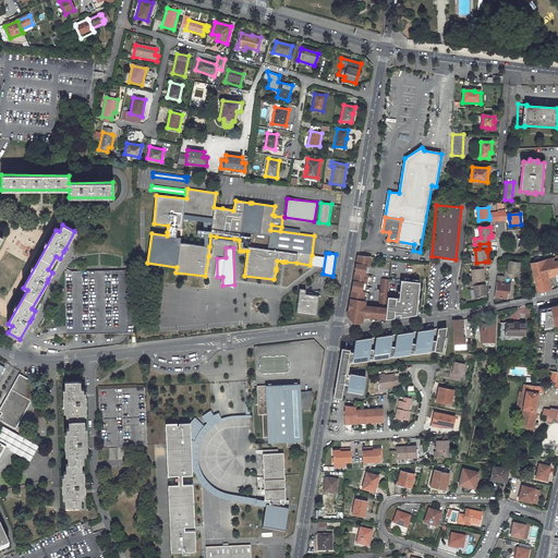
[(372,257),(359,256),(358,259),(360,261),(359,265),(358,265),(355,274),(358,274),(356,278),(354,278),(352,291),(354,291),(353,295),(351,295),(350,304),(352,305),(352,311),(349,310),(348,317),(351,319),(358,320),(356,324),(363,323),(364,315),(366,315),(366,316),(366,317),(367,317),(386,319),(387,308),(379,307),(371,307),(371,310),(365,310),(366,302),(364,302),(365,292),(363,292),(364,283),(367,284),(368,276),(366,275),(367,266),(371,267),(372,257)]
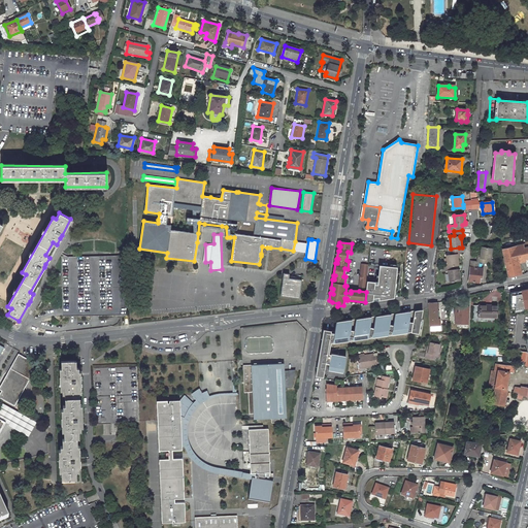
[(524,244),(514,246),(517,262),(527,259),(527,246),(525,249),(524,244)]
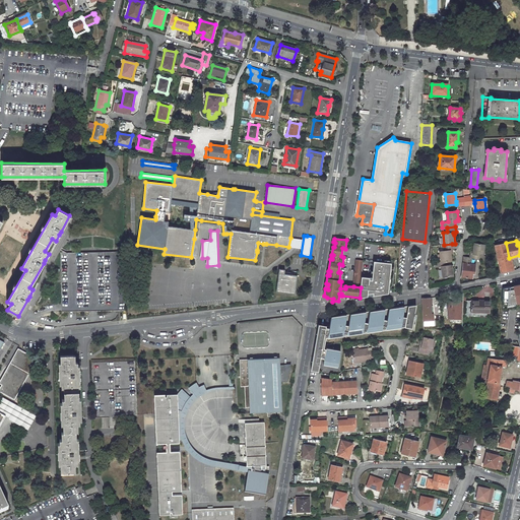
[(509,258),(506,243),(500,244),(499,243),(498,243),(498,245),(495,246),(501,273),(512,270),(509,258)]
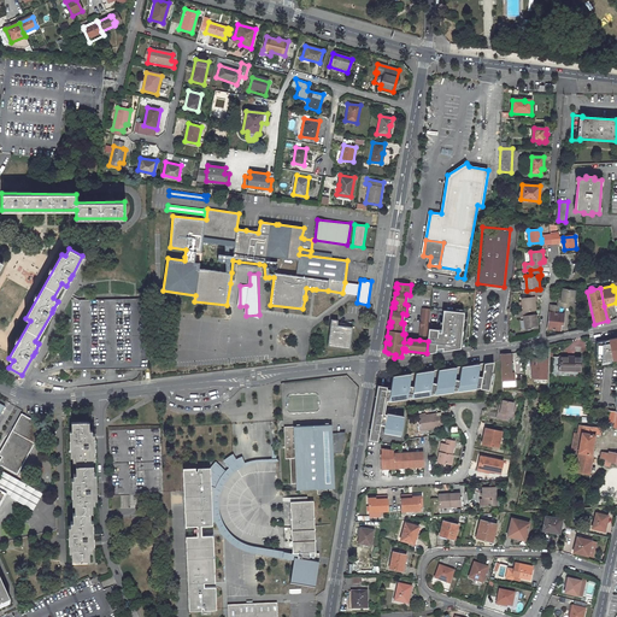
[(536,289),(527,291),(528,298),(523,298),(524,311),(532,310),(536,310),(535,299),(535,297),(538,297),(536,289)]
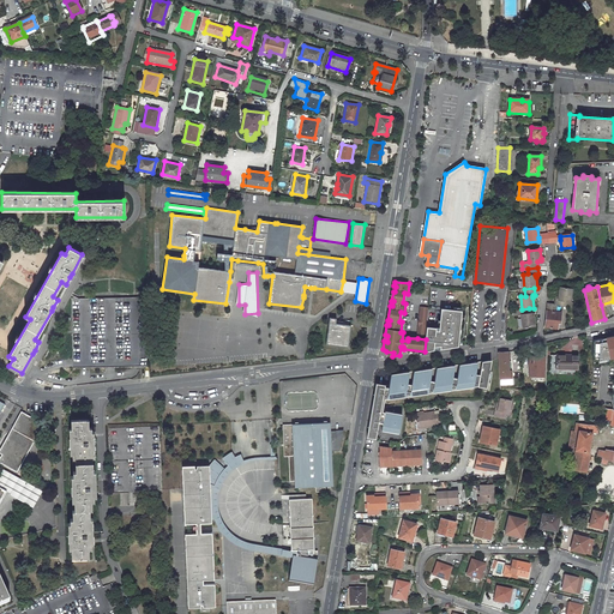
[(558,305),(571,306),(575,306),(576,302),(571,301),(572,289),(560,288),(559,296),(559,300),(557,300),(555,304),(558,305)]
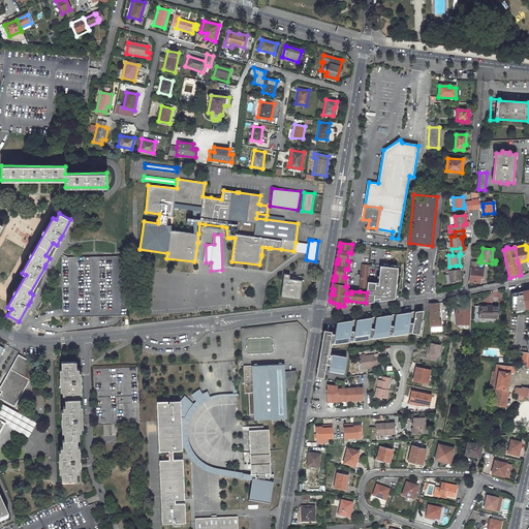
[(127,255),(84,256),(62,257),(63,317),(128,315),(127,255)]
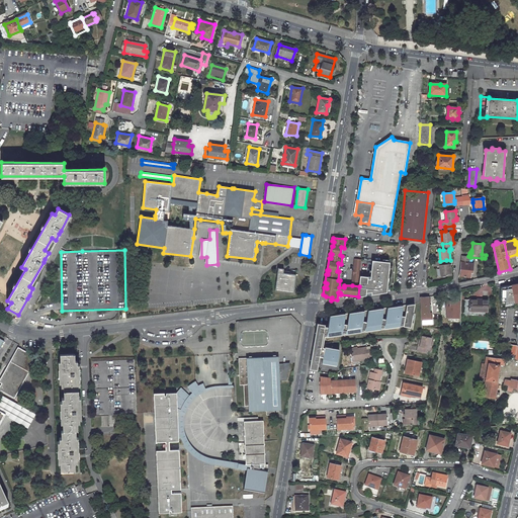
[(359,286),(362,260),(355,260),(352,285),(359,286)]
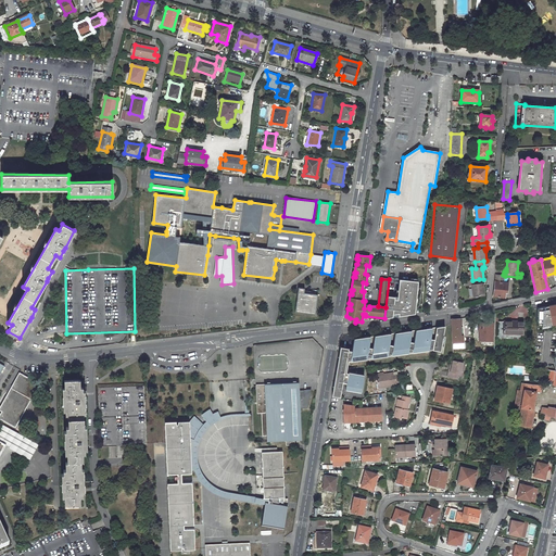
[(472,285),(474,295),(484,294),(483,282),(480,282),(479,279),(472,280),(465,281),(466,285),(472,285)]
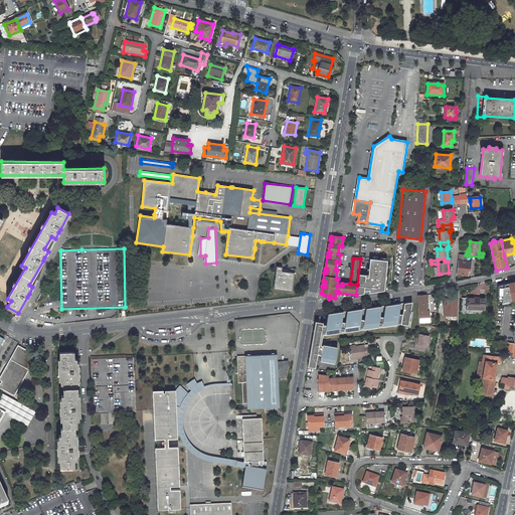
[(467,262),(459,261),(458,275),(468,276),(468,271),(470,271),(471,263),(467,262)]
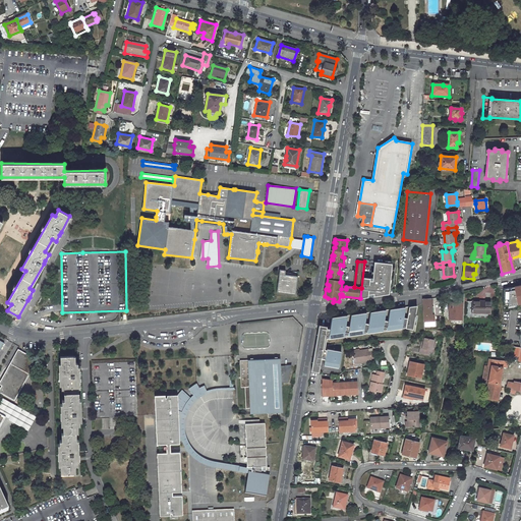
[(388,278),(388,286),(387,296),(397,295),(400,269),(388,269),(388,273),(388,278)]
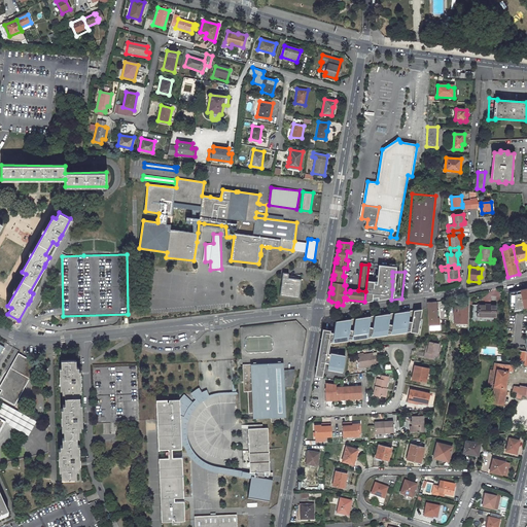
[(283,273),(280,296),(299,299),(301,280),(289,279),(290,274),(283,273)]
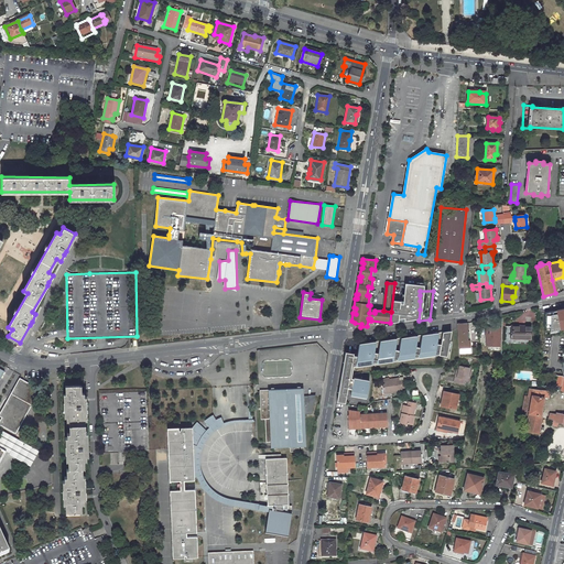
[(563,308),(544,313),(544,334),(563,331),(563,332),(563,308)]
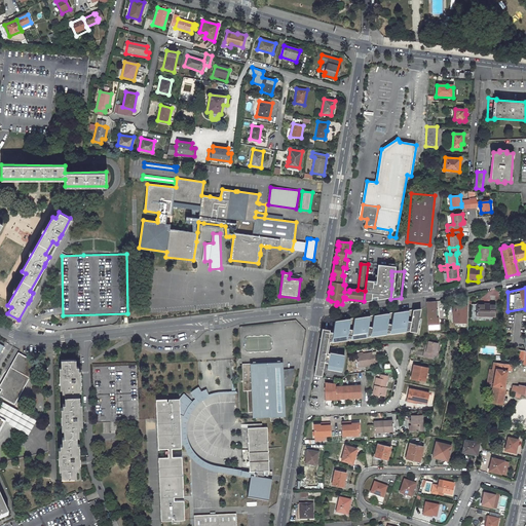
[(437,316),(436,300),(427,302),(428,317),(437,316)]
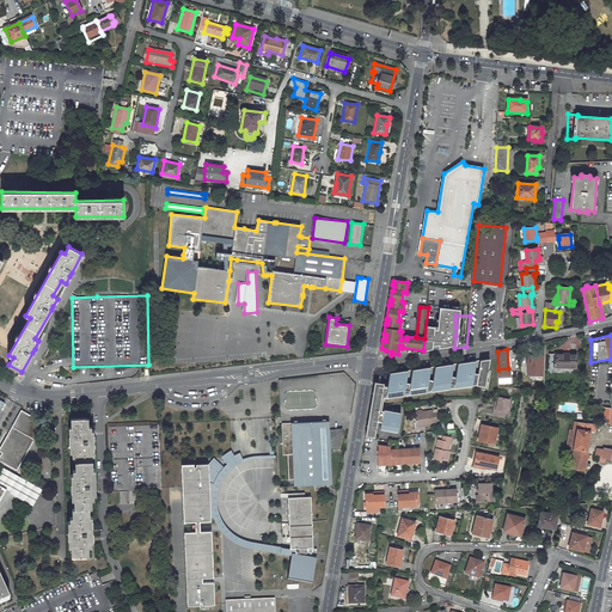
[(576,367),(577,355),(556,354),(555,366),(576,367)]
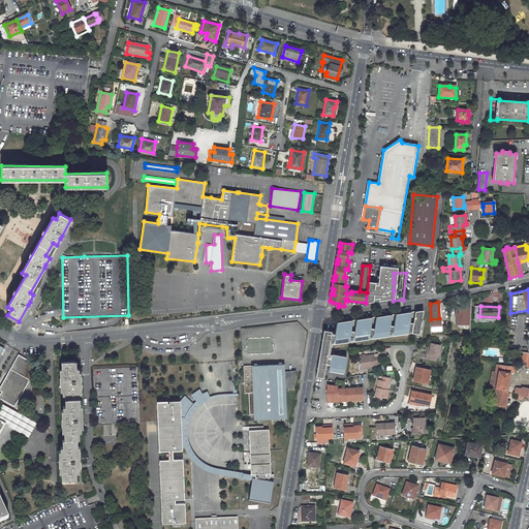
[(337,321),(337,322),(352,320),(356,319),(372,317),(376,317),(392,315),(396,315),(411,313),(415,312),(423,311),(423,310),(337,321)]
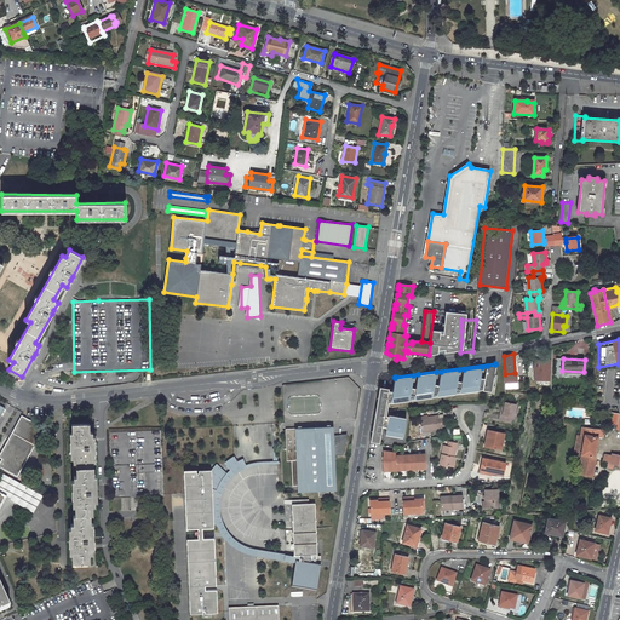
[(379,386),(371,441),(379,442),(382,426),(383,424),(384,418),(386,403),(388,403),(390,402),(391,399),(483,386),(482,391),(492,392),(494,377),(497,377),(497,375),(494,374),(495,365),(487,366),(482,367),(464,369),(459,369),(441,372),(436,372),(418,374),(413,375),(395,378),(392,389),(379,386)]
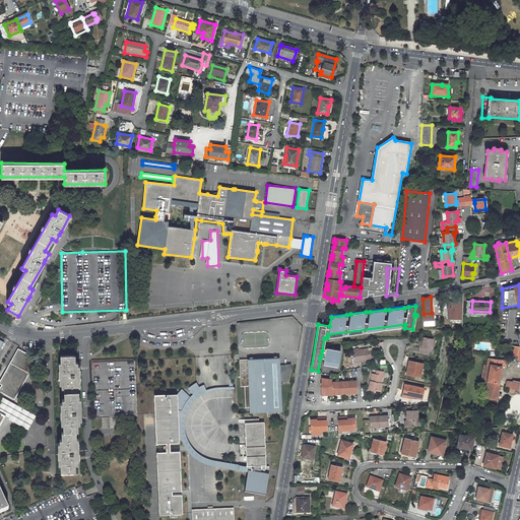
[(328,334),(327,337),(343,335),(404,328),(405,324),(328,334)]
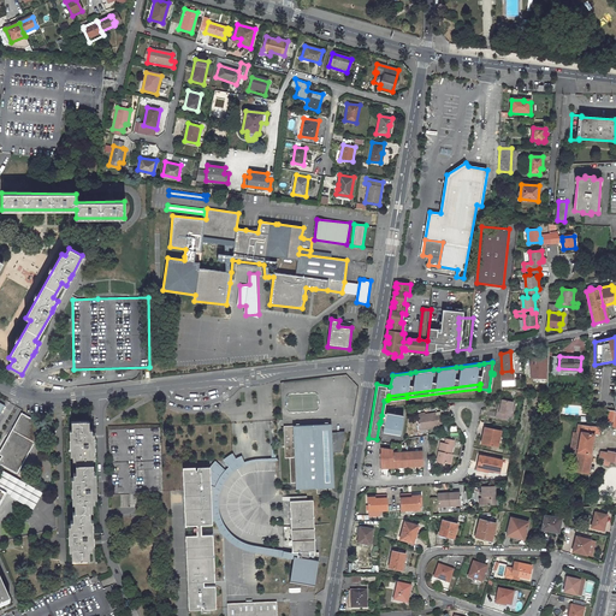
[(514,402),(503,400),(502,407),(501,412),(498,412),(497,418),(508,420),(509,414),(511,415),(514,402)]
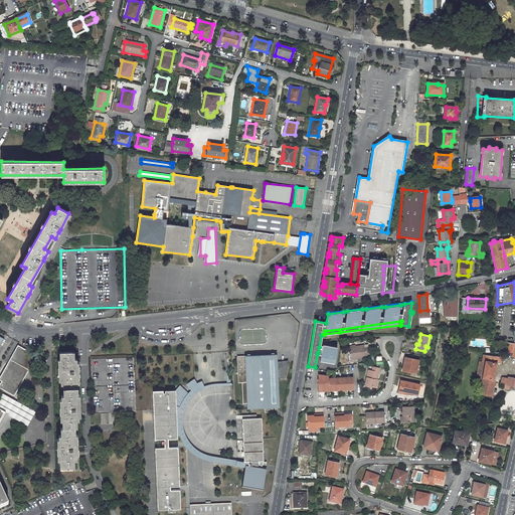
[(320,357),(335,360),(337,346),(323,344),(323,345),(321,354),(320,357)]
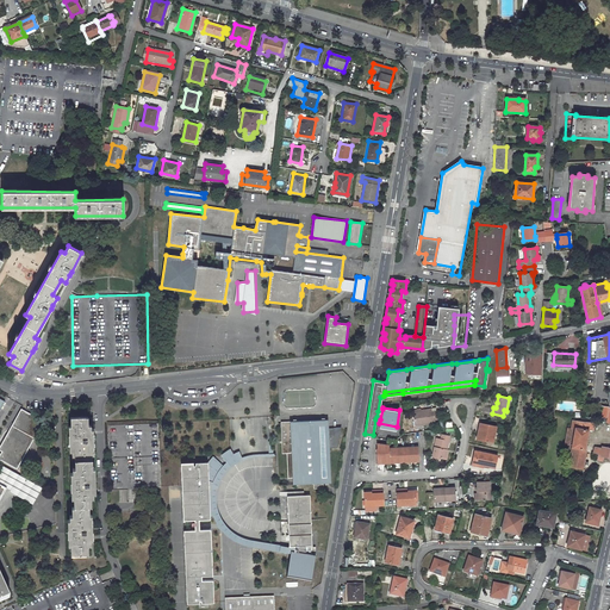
[(433,411),(433,409),(422,410),(415,411),(416,425),(435,422),(434,419),(439,419),(437,410),(433,411)]
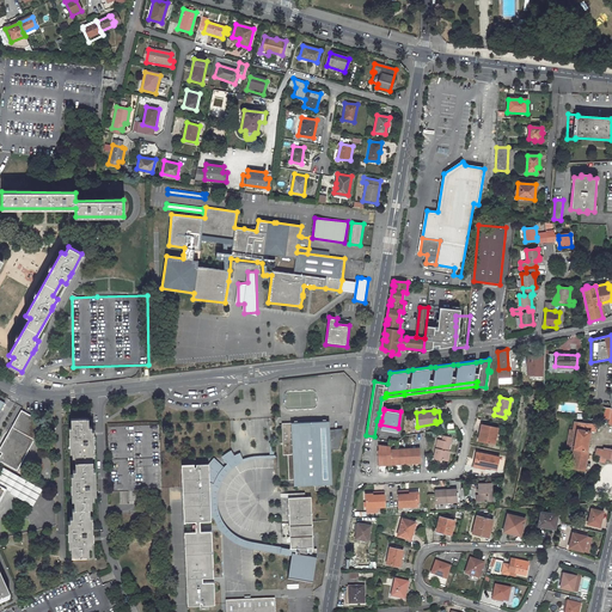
[(22,411),(0,448),(0,452),(2,453),(0,457),(0,461),(17,471),(43,423),(22,411)]
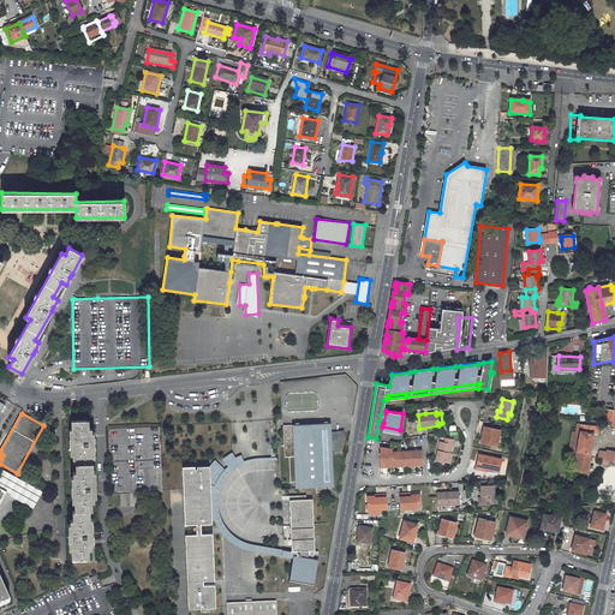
[(70,524),(67,524),(69,550),(71,550),(72,559),(87,557),(87,549),(91,549),(90,502),(94,502),(91,428),(87,428),(87,421),(71,421),(71,429),(69,429),(70,455),(72,455),(72,460),(77,460),(77,472),(72,472),(72,477),(70,477),(71,502),(73,502),(75,519),(70,519),(70,524)]
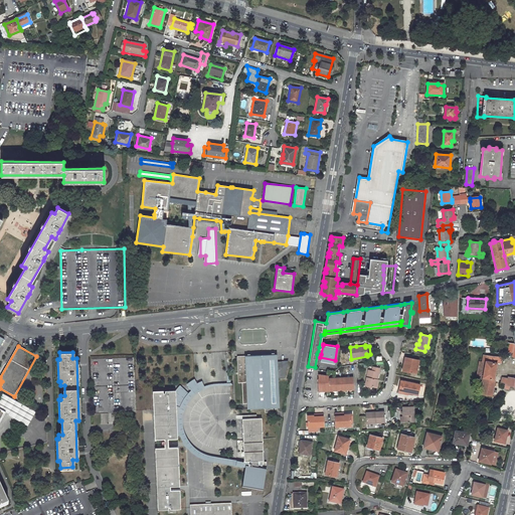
[(494,359),(497,359),(497,356),(496,356),(497,354),(495,353),(495,356),(484,354),(483,362),(480,362),(478,374),(480,375),(480,379),(483,379),(483,377),(494,379),(497,363),(493,362),(494,359)]
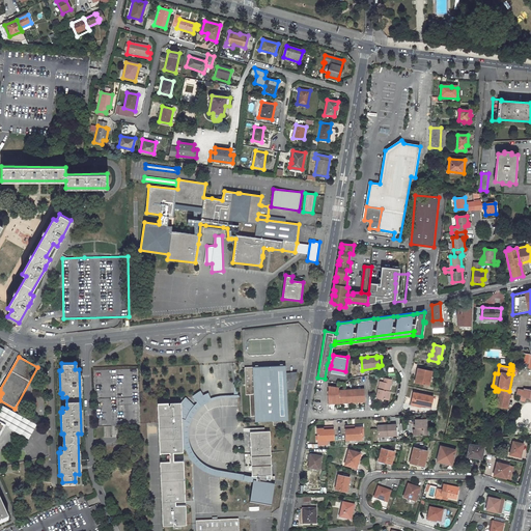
[(285,365),(245,367),(245,368),(245,372),(246,395),(250,395),(250,416),(255,416),(255,418),(255,422),(273,421),(273,425),(281,425),(281,421),(282,421),(282,422),(285,422),(285,420),(287,420),(288,420),(287,390),(294,389),(296,380),(291,380),(290,372),(286,373),(285,365)]
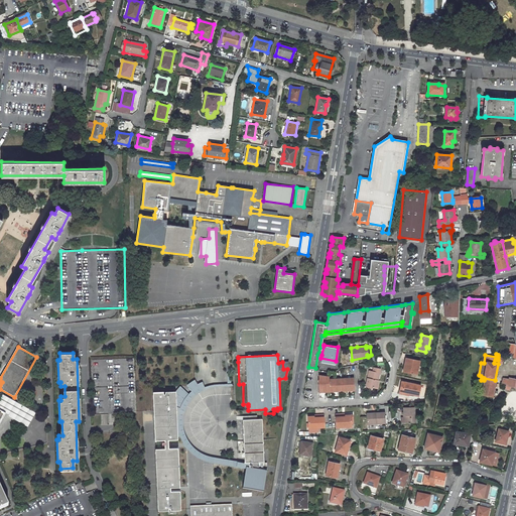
[(94,413),(114,413),(136,411),(134,358),(92,360),(94,413)]
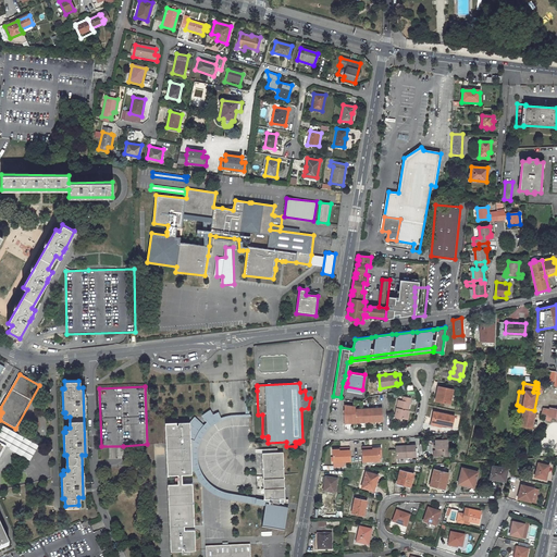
[(454,390),(438,386),(435,401),(450,404),(454,390)]
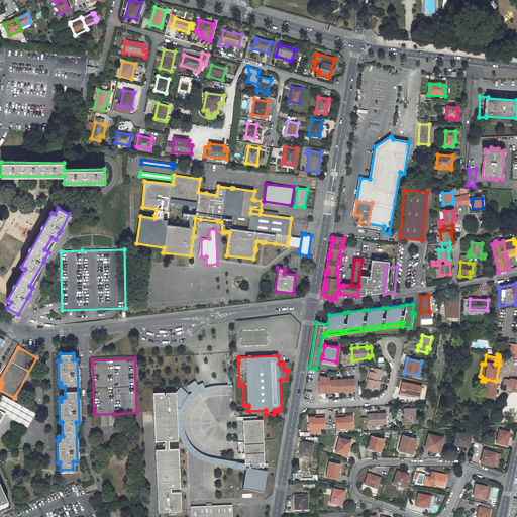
[(375,372),(371,372),(369,387),(376,388),(376,387),(380,388),(382,370),(376,368),(375,372)]
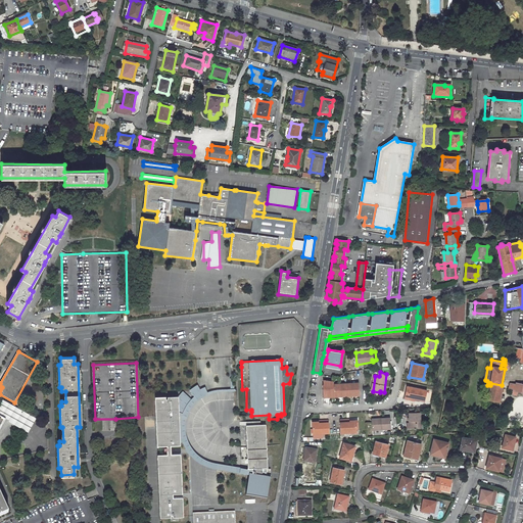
[(323,385),(324,397),(333,397),(360,395),(359,383),(334,384),(334,382),(324,380),(324,385),(323,385)]
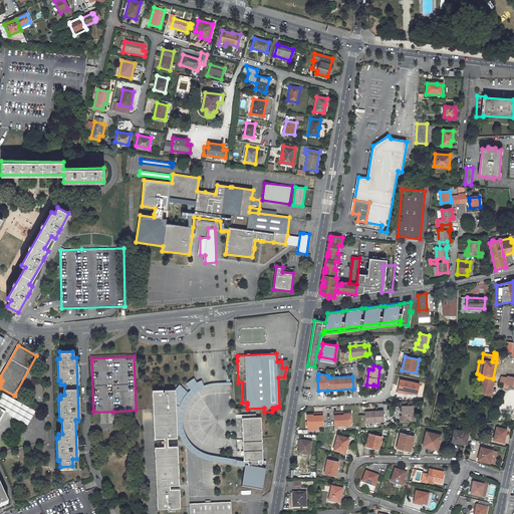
[(491,395),(494,378),(493,378),(482,376),(482,378),(479,393),(491,395)]
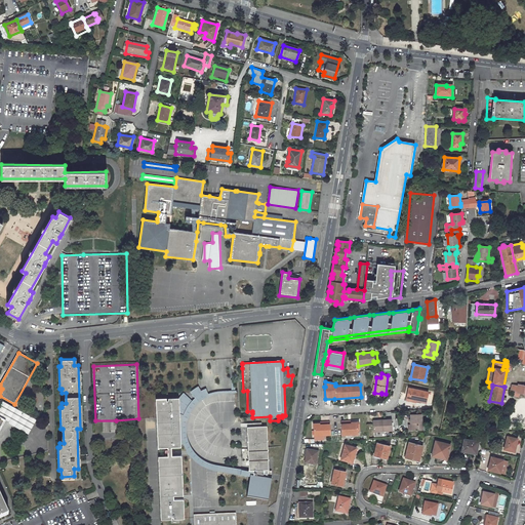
[(200,393),(201,392),(198,387),(191,393),(194,397),(200,393)]
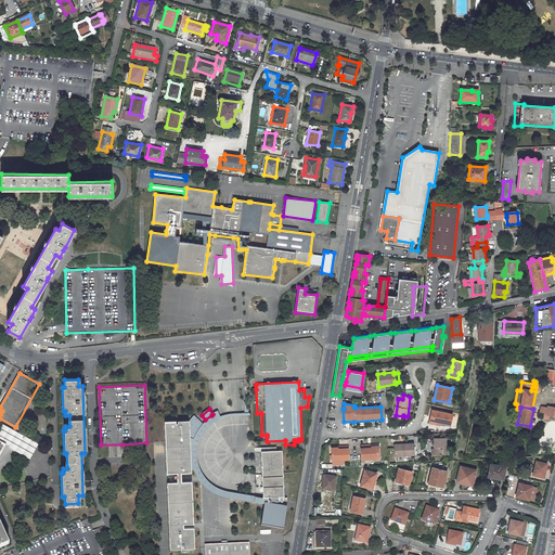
[(440,424),(450,426),(452,414),(431,410),(430,416),(433,417),(433,422),(440,424)]
